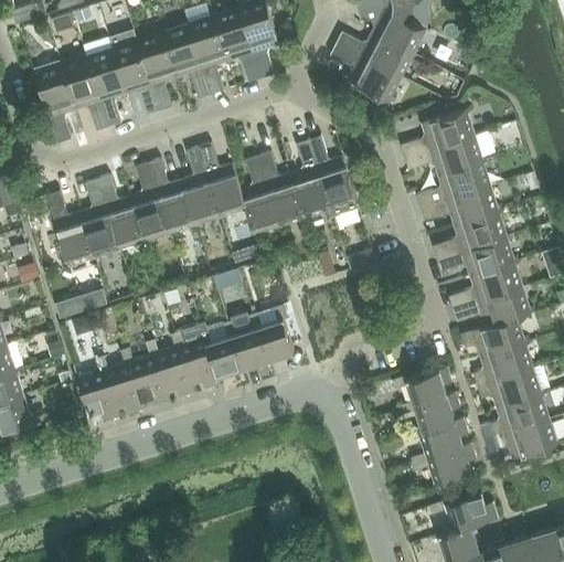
[(71,8),(67,0),(60,0),(56,7),(59,11),(71,8)]
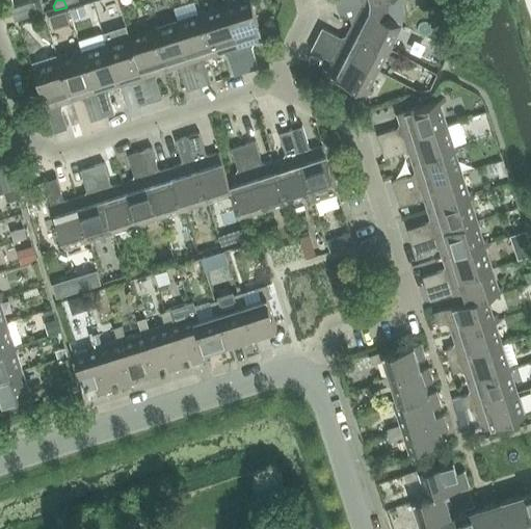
[(246,0),(224,7),(245,74),(257,70),(249,47),(263,43),(248,0),(246,0)]
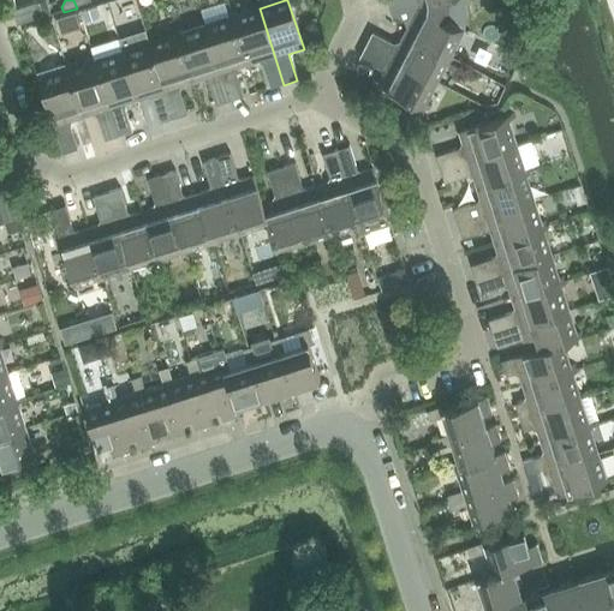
[(389,0),(386,1),(391,16),(418,6),(418,7),(440,0),(389,0)]
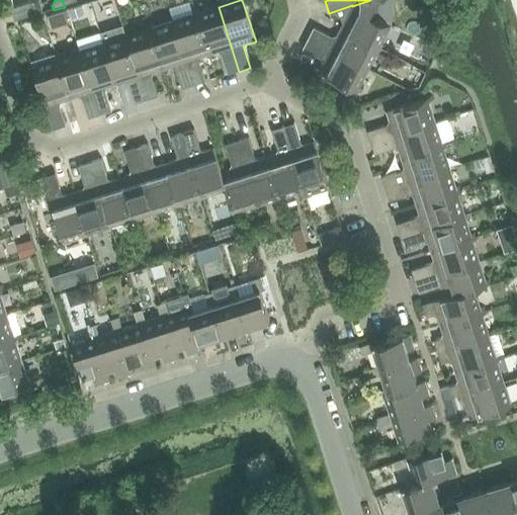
[(379,0),(370,0),(352,6),(352,5),(329,13),(329,15),(344,22),(340,29),(378,50),(391,26),(377,20),(379,0)]
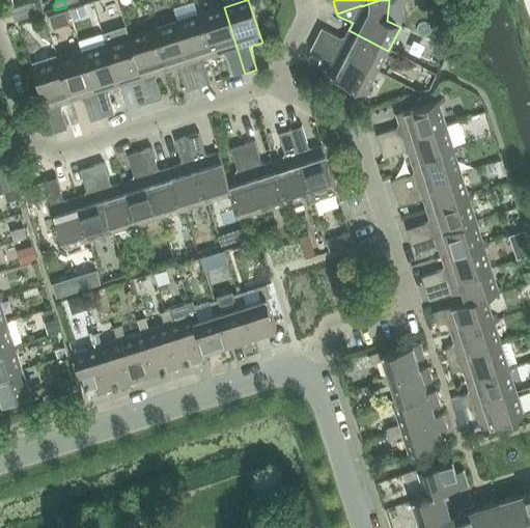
[(38,2),(32,3),(36,16),(43,15),(38,2)]
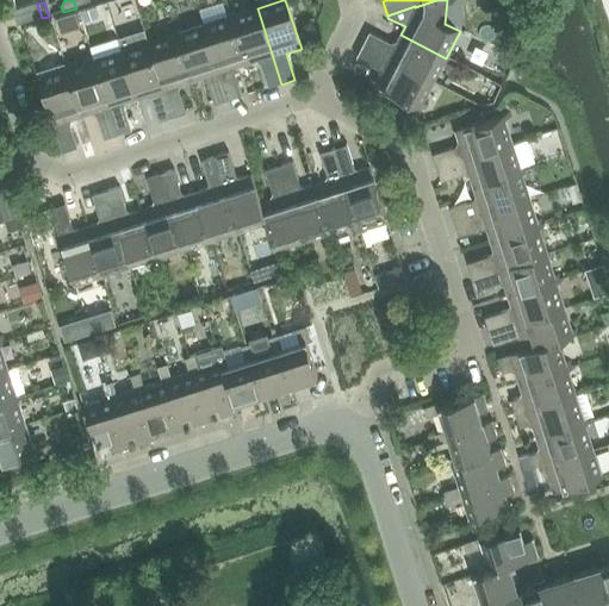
[(37,4),(11,13),(16,27),(42,18),(37,4)]
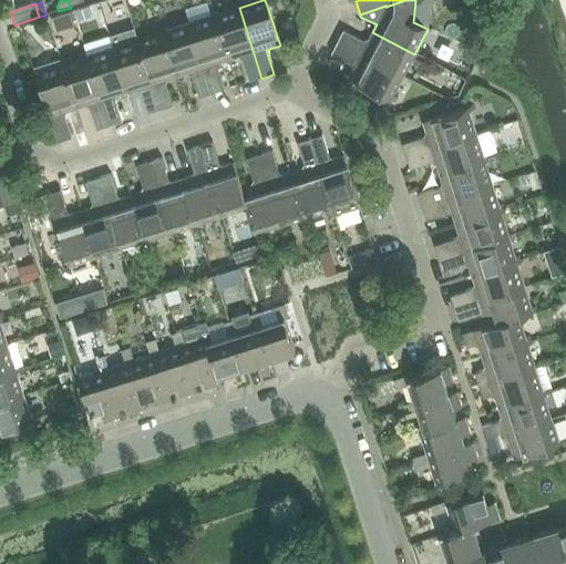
[(239,8),(214,16),(228,61),(242,58),(249,82),(261,79),(239,8)]
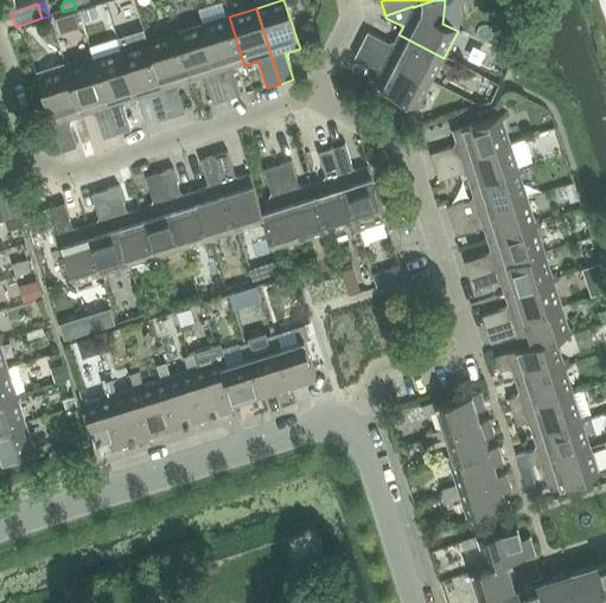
[(94,11),(80,14),(83,26),(97,21),(94,11)]
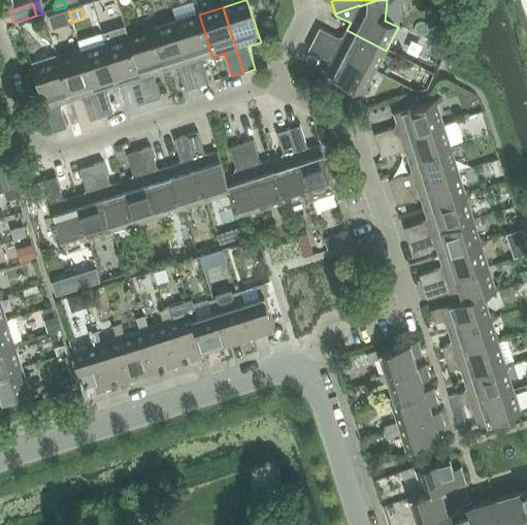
[(48,19),(52,30),(68,25),(64,13),(48,19)]
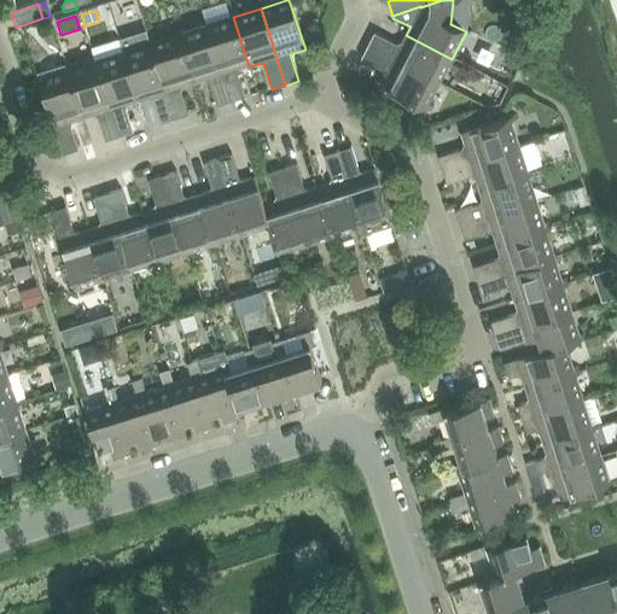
[(205,25),(230,103),(243,99),(234,71),(249,66),(233,17),(205,25)]
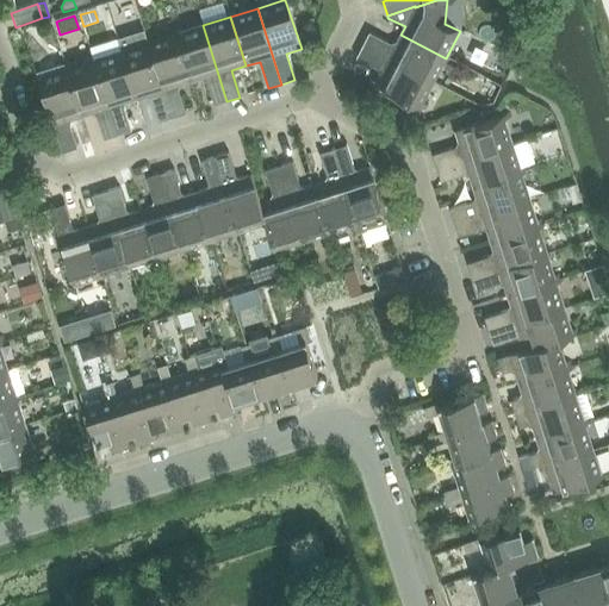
[(204,79),(213,106),(227,101),(203,25),(175,35),(191,83),(204,79)]
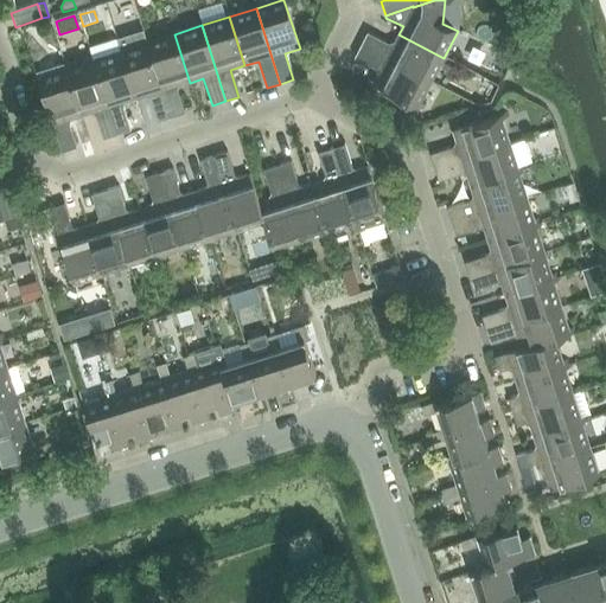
[(444,58),(399,34),(391,47),(367,33),(359,46),(431,83),(444,58)]
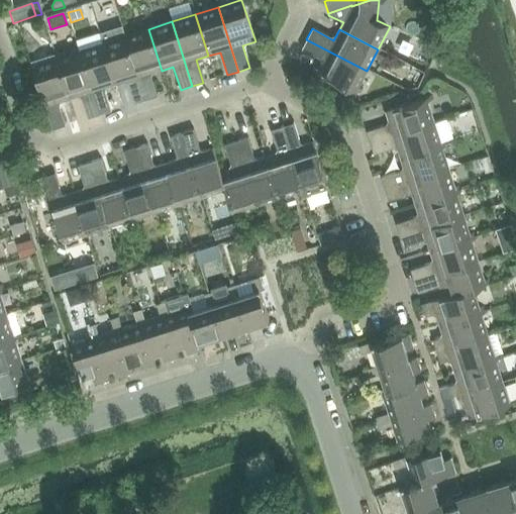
[(148,29),(125,36),(145,101),(157,98),(149,75),(162,71),(148,29)]
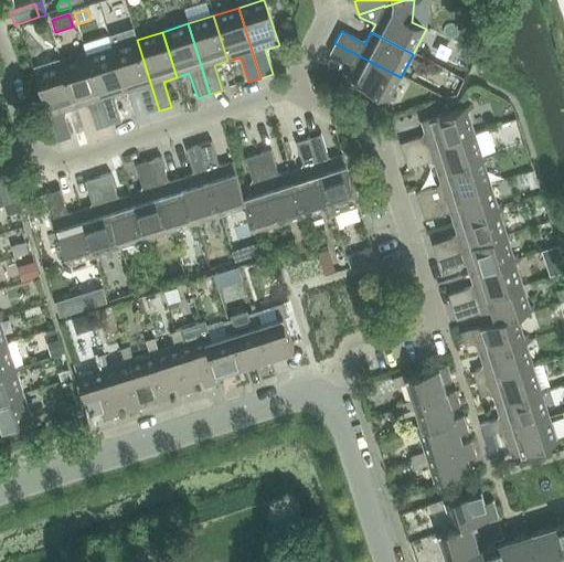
[(138,89),(146,115),(159,110),(137,40),(112,48),(126,94),(138,89)]
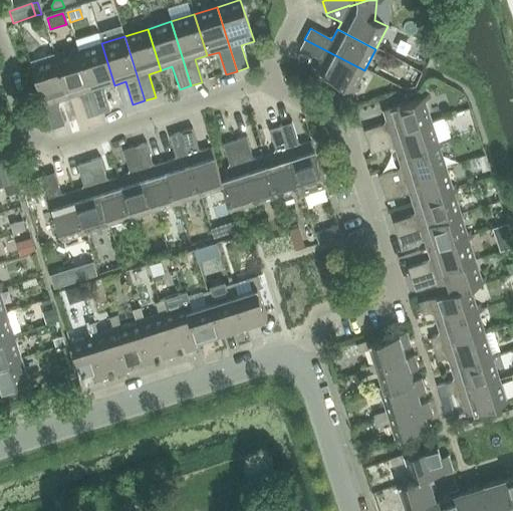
[(304,39),(299,50),(320,61),(314,72),(353,93),(364,70),(304,39)]
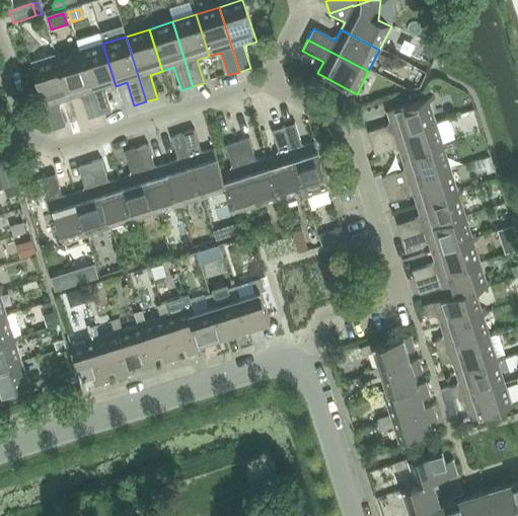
[(79,52),(99,117),(112,113),(103,89),(116,86),(102,44),(79,52)]
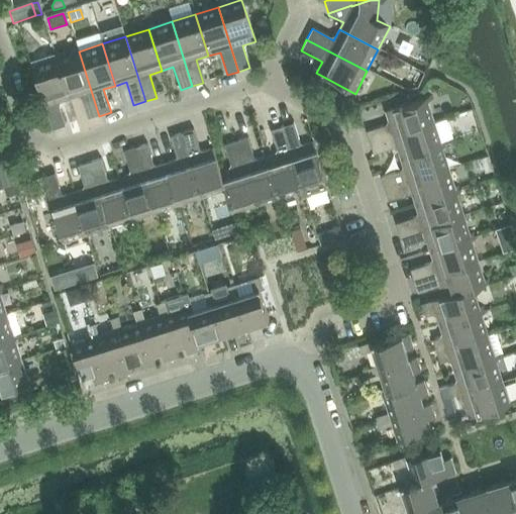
[(49,45),(24,54),(28,66),(54,58),(49,45)]
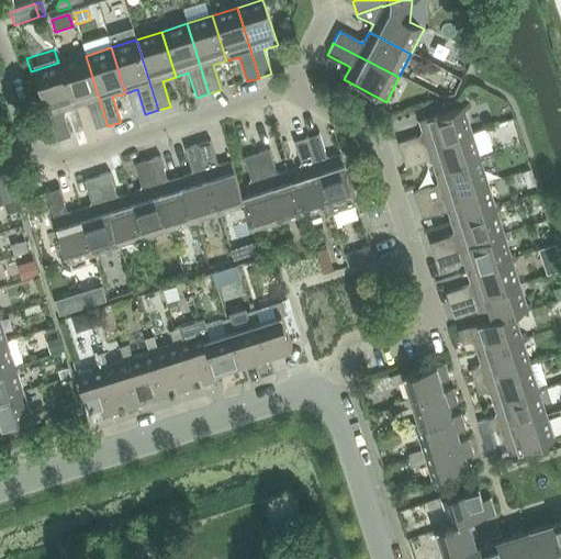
[(94,130),(108,126),(86,56),(60,64),(75,109),(87,105),(94,130)]
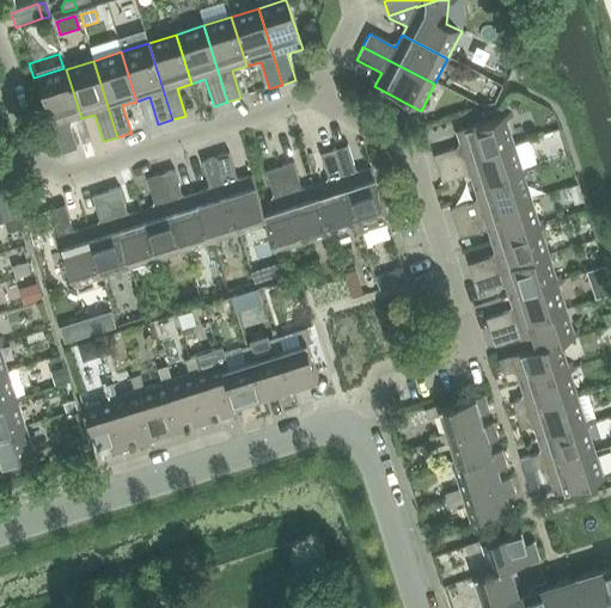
[(61,155),(77,151),(67,123),(81,118),(66,69),(37,79),(61,155)]
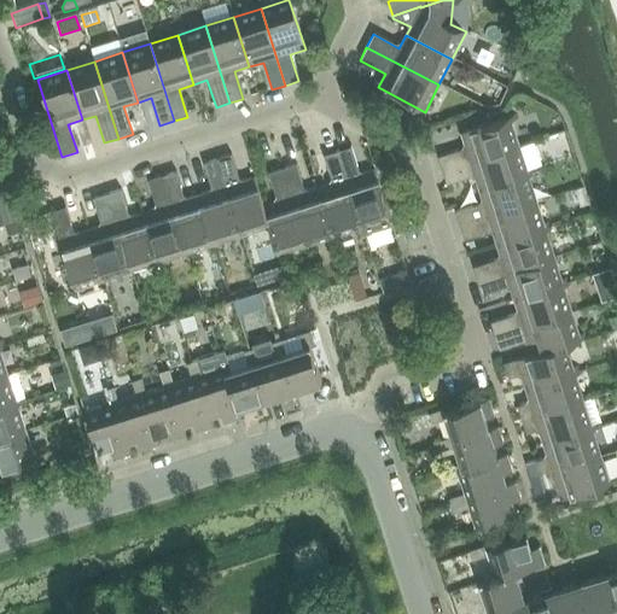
[(437,158),(442,173),(519,148),(511,118),(460,134),(465,150),(437,158)]
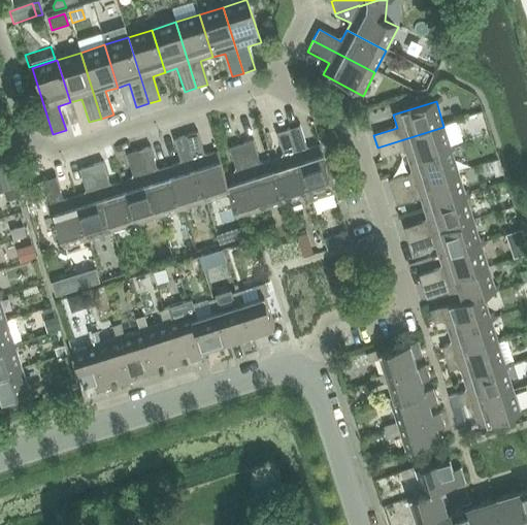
[(300,127),(288,131),(308,196),(333,189),(320,146),(307,151),(300,127)]
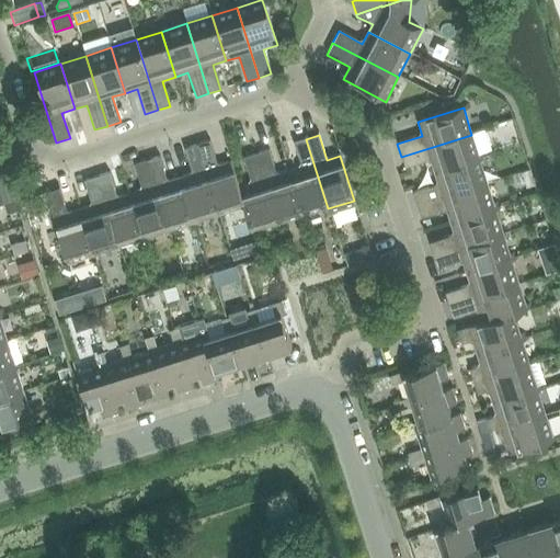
[(401,157),(404,169),(431,161),(434,174),(479,160),(471,135),(401,157)]
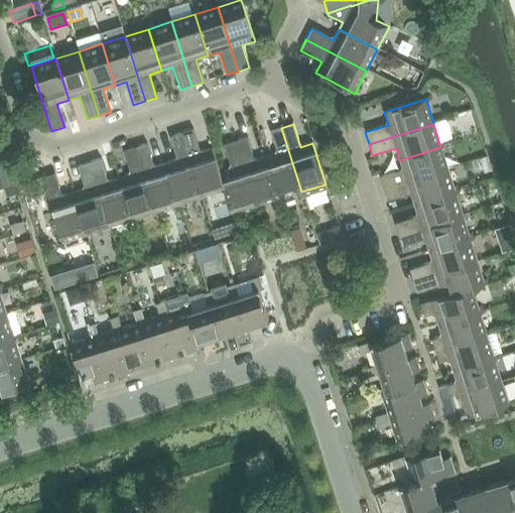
[(278,200),(301,191),(281,128),(269,131),(277,154),(265,158),(278,200)]
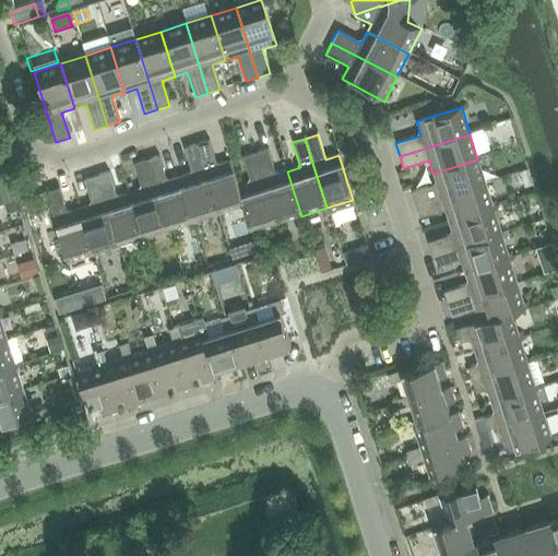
[(244,208),(237,187),(238,187),(230,162),(216,166),(209,141),(196,145),(218,215),(242,208),(244,208)]
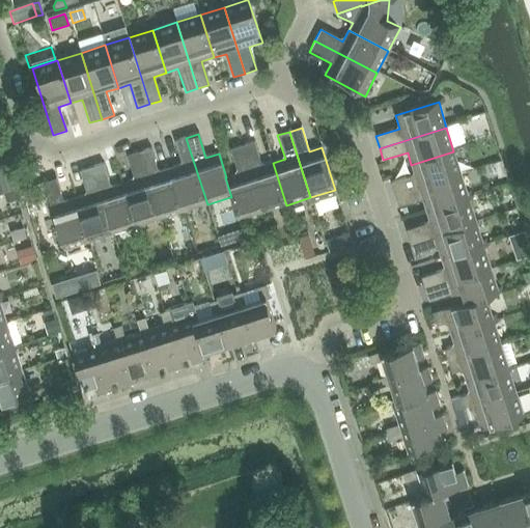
[(184,212),(207,204),(186,138),(174,142),(182,165),(170,169),(184,212)]
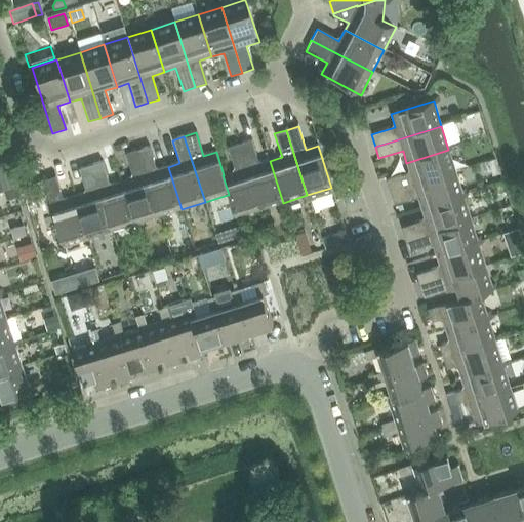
[(260,210),(283,203),(270,161),(258,164),(251,141),(239,145),(260,210)]
